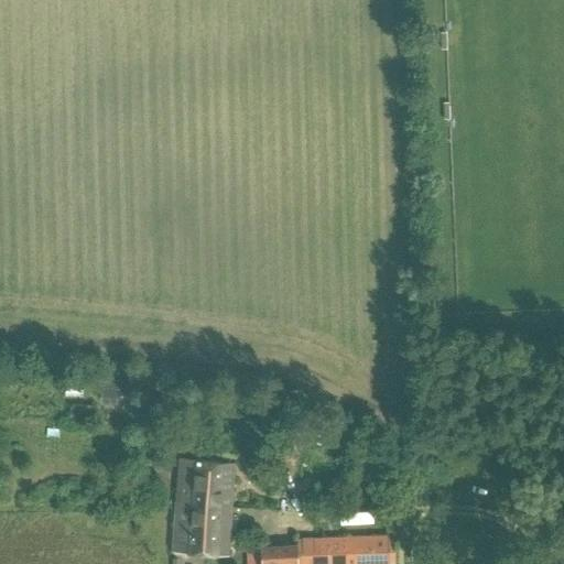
[(102,371),(101,402),(134,403),(136,372),(102,371)]
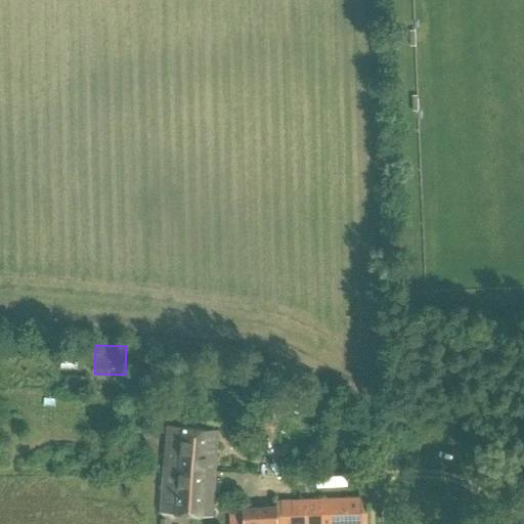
[(167,426),(164,467),(168,468),(183,469),(184,462),(189,462),(188,470),(215,471),(218,430),(171,426),(167,426)]
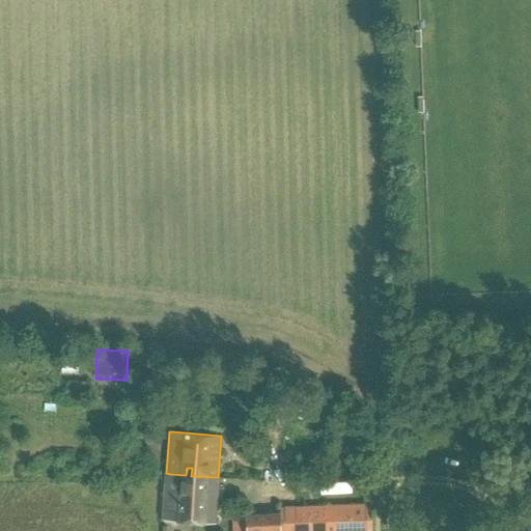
[(166,473),(163,519),(216,522),(218,477),(191,476),(192,468),(187,468),(186,475),(170,474),(166,473)]
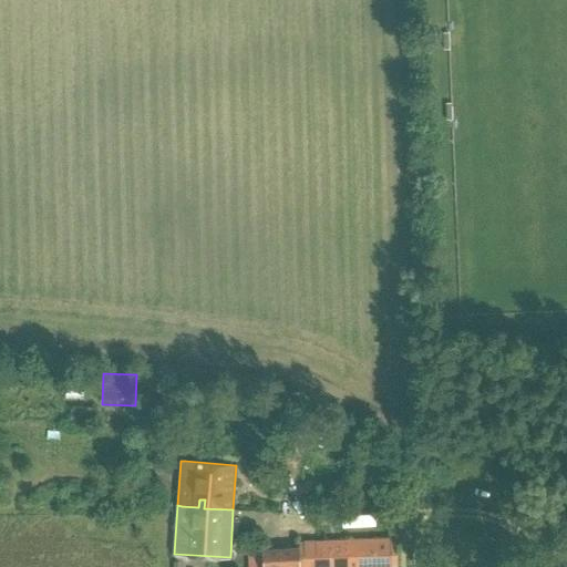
[(390,566),(389,537),(299,540),(299,566),(390,566)]
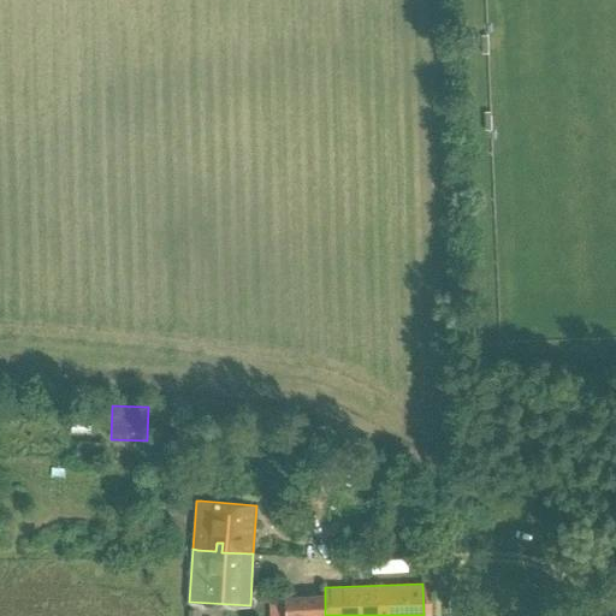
[(271,615),(286,615),(286,598),(271,599),(271,615)]
